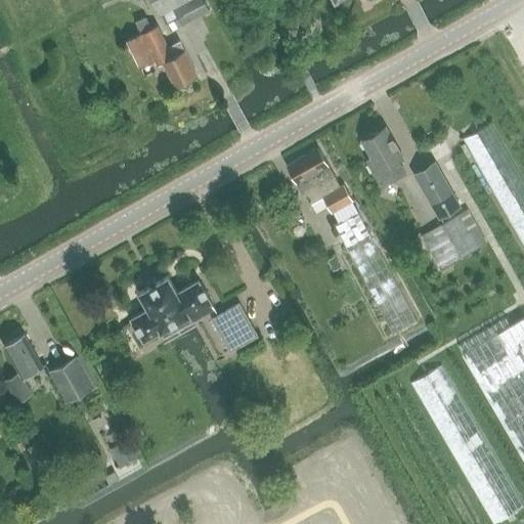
[(151,0),(161,15),(163,14),(171,30),(209,9),(203,0),(151,0)]
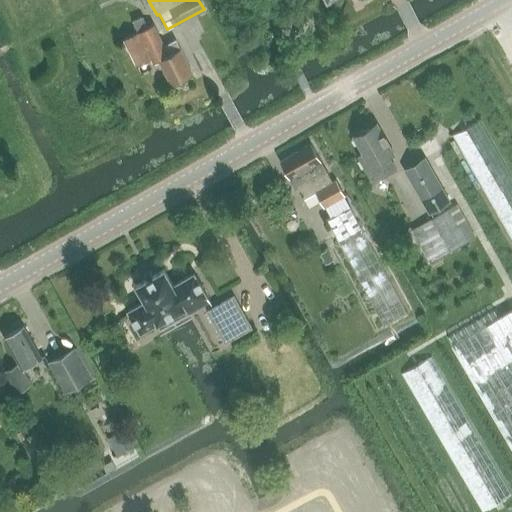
[(138,31),(123,39),(137,66),(152,58),(154,62),(159,60),(171,85),(175,83),(177,86),(186,82),(184,78),(193,74),(176,40),(164,45),(154,24),(138,31)]
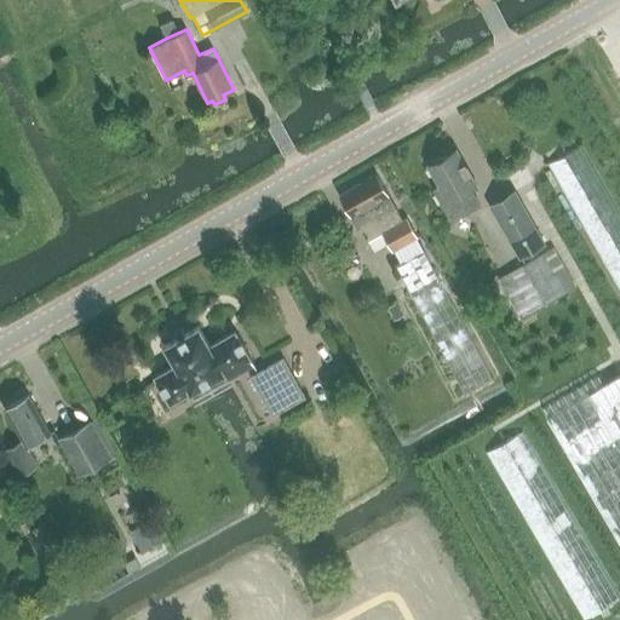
[(619,214),(581,147),(547,165),(619,292),(619,214)]
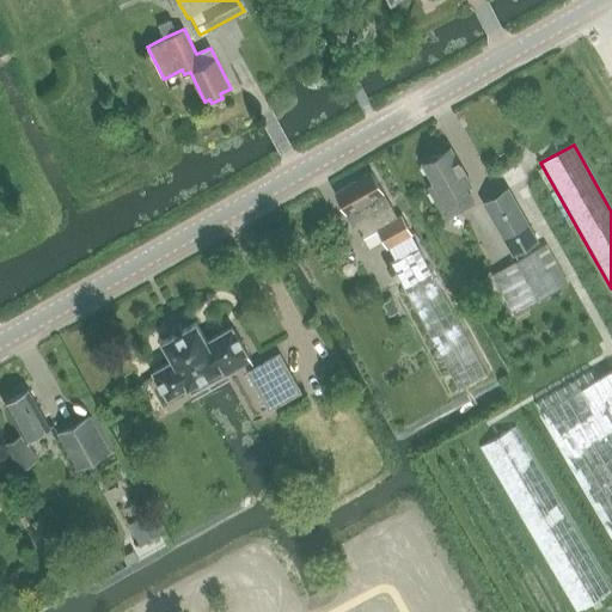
[(427,161),(422,164),(434,184),(428,187),(446,218),(473,202),(465,188),(471,184),(451,148),(438,155),(434,154),(428,159),(427,161)]
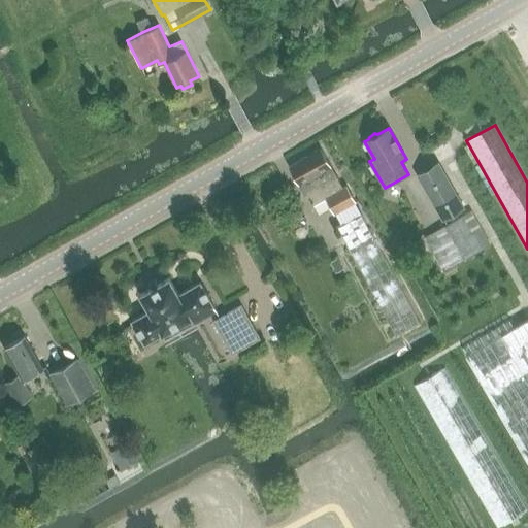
[(325,198),(334,213),(356,202),(347,186),(343,188),(321,149),(289,166),(305,195),(306,194),(312,205),(325,198)]
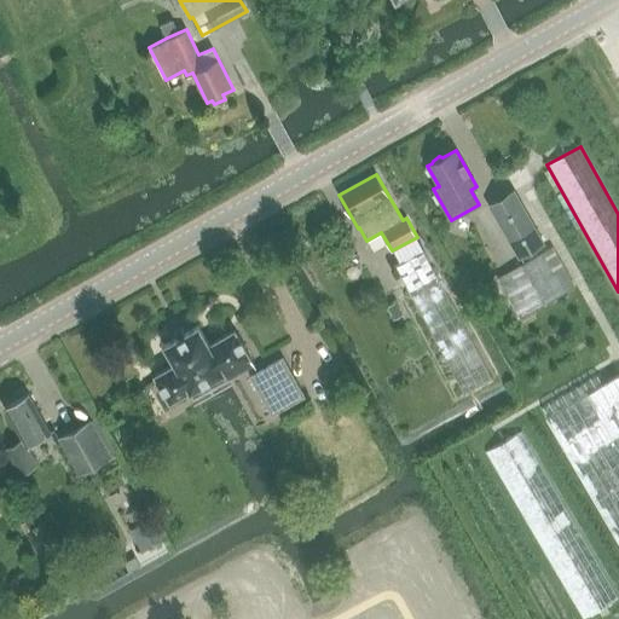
[(514,192),(490,207),(519,258),(543,243),(514,192)]
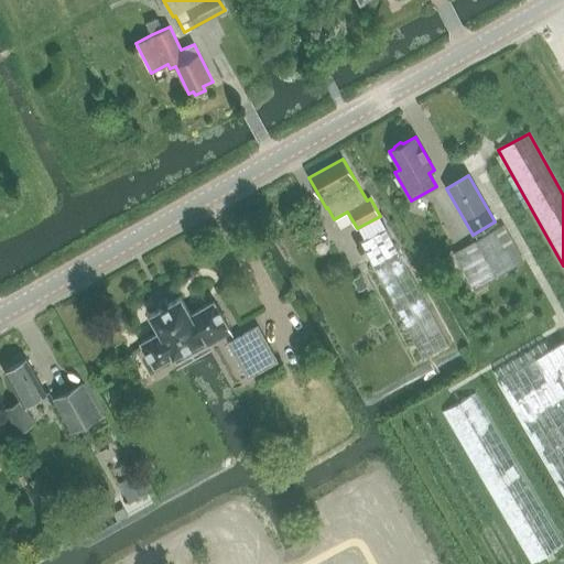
[(473,291),(522,262),(501,226),(452,255),(473,291)]
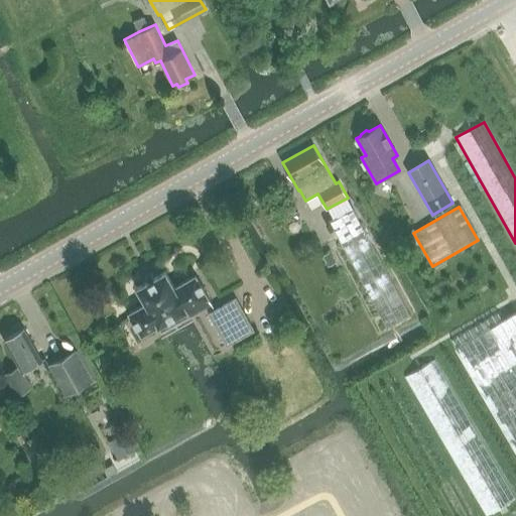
[(331,252),(323,256),(328,267),(336,263),(331,252)]
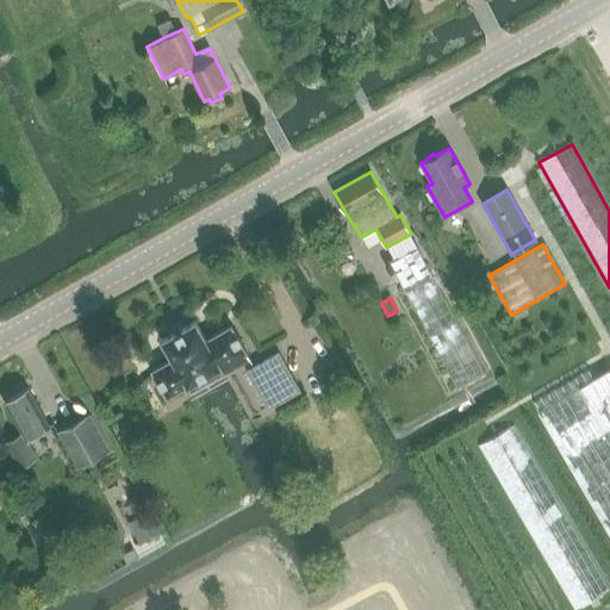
[(161,340),(162,342),(163,342),(173,359),(154,369),(151,371),(153,372),(154,372),(167,396),(166,396),(167,397),(169,396),(187,386),(191,392),(225,373),(225,372),(250,359),(232,328),(232,327),(231,325),(229,327),(230,327),(206,340),(197,323),(195,321),(194,322),(163,340),(161,340)]
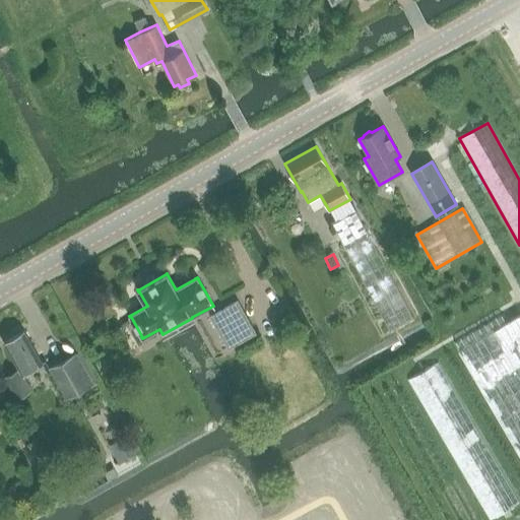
[(238,301),(216,313),(235,344),(256,332),(238,301)]
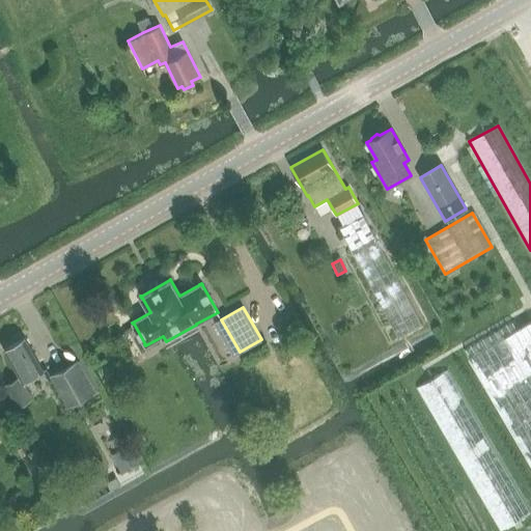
[(514,320),(464,351),(468,358),(530,465),(530,320),(521,328),(519,328),(514,320)]
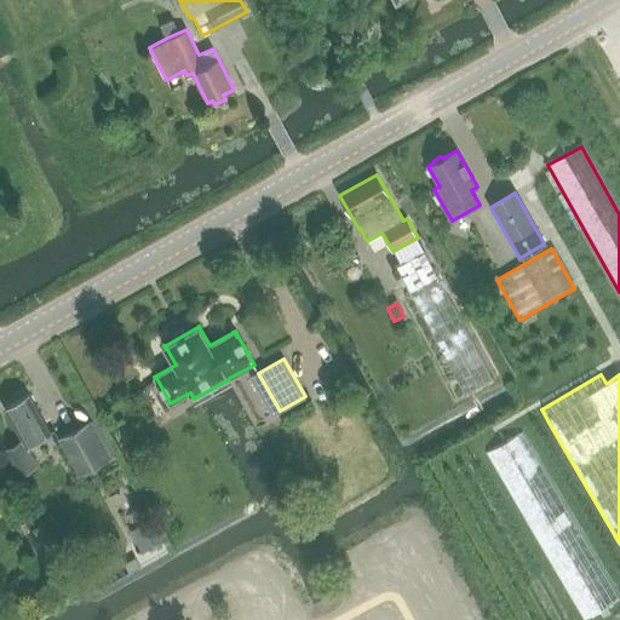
[(23,441),(6,449),(21,474),(38,465),(27,446),(50,434),(29,395),(5,408),(23,441)]
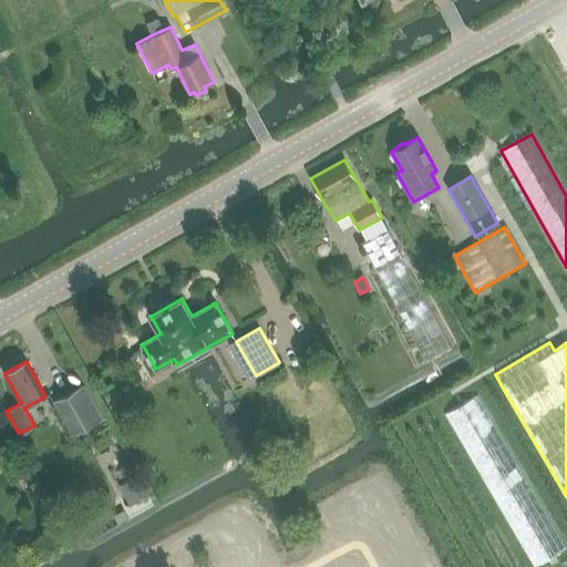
[(54,401),(72,434),(102,419),(83,385),(54,401)]
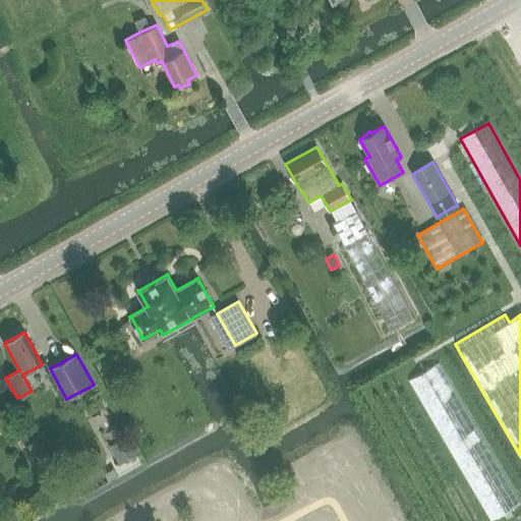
[(439,363),(408,381),(489,520),(490,520),(520,503),(520,502),(440,362),(439,363)]
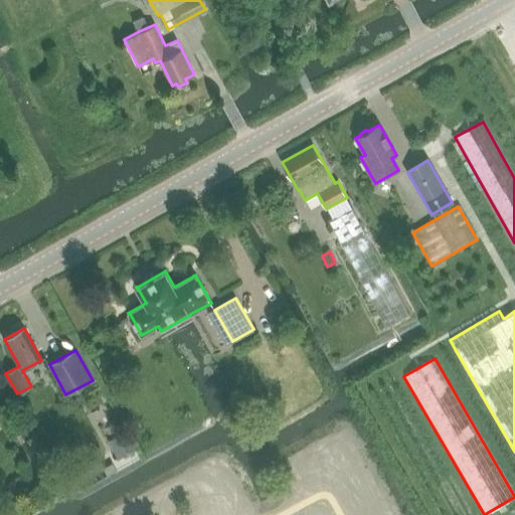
[(128,431),(109,441),(117,456),(119,458),(137,448),(128,431)]
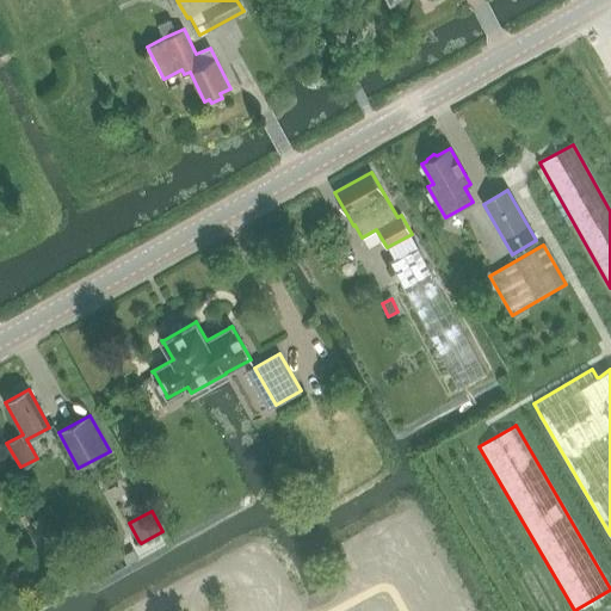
[(133,550),(123,555),(128,563),(137,559),(133,550)]
